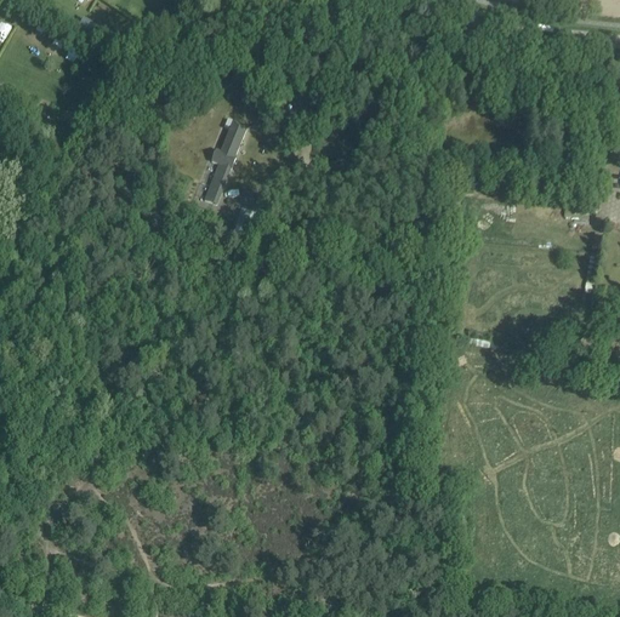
[(60,114),(70,119),(74,109),(63,104),(60,114)]
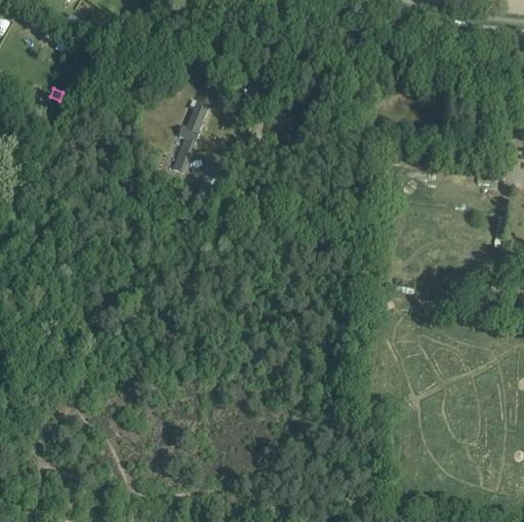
[(198,131),(208,107),(196,101),(185,125),(182,123),(177,134),(184,137),(171,167),(183,172),(199,131),(198,131)]
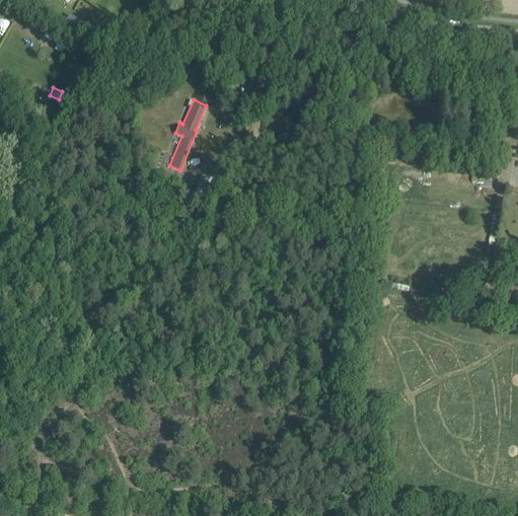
[(99,103),(98,100),(86,102),(88,114),(100,112),(108,111),(107,101),(99,103)]
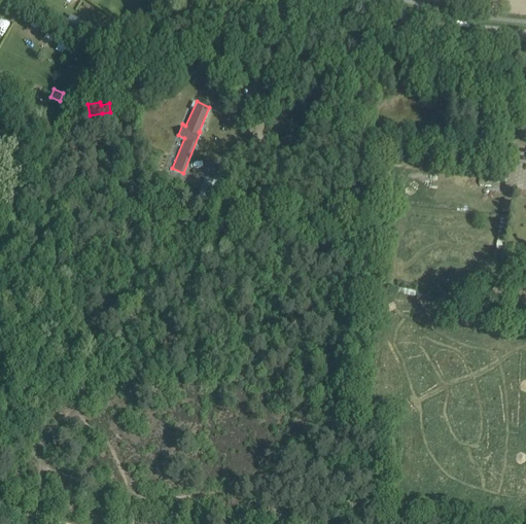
[(297,124),(296,133),(296,134),(309,136),(311,126),(297,124)]
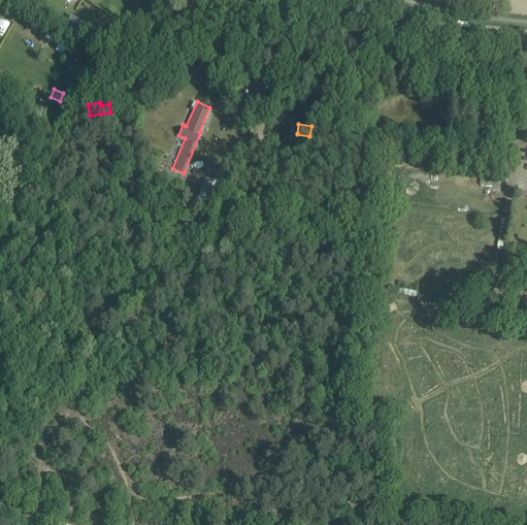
[(198,197),(212,202),(220,181),(213,177),(213,178),(204,175),(198,197)]
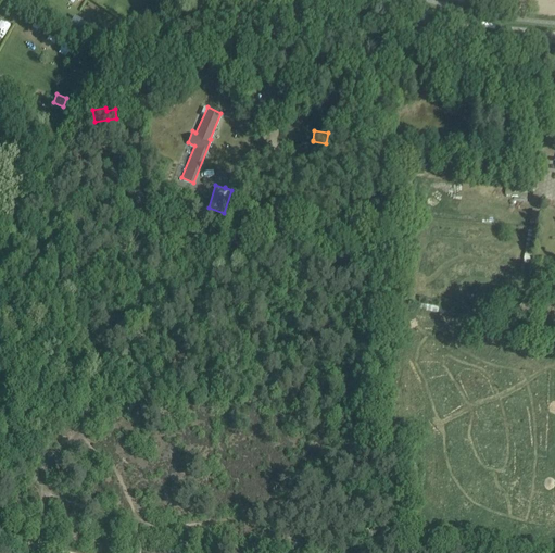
[(192,199),(189,211),(199,214),(203,202),(192,199)]
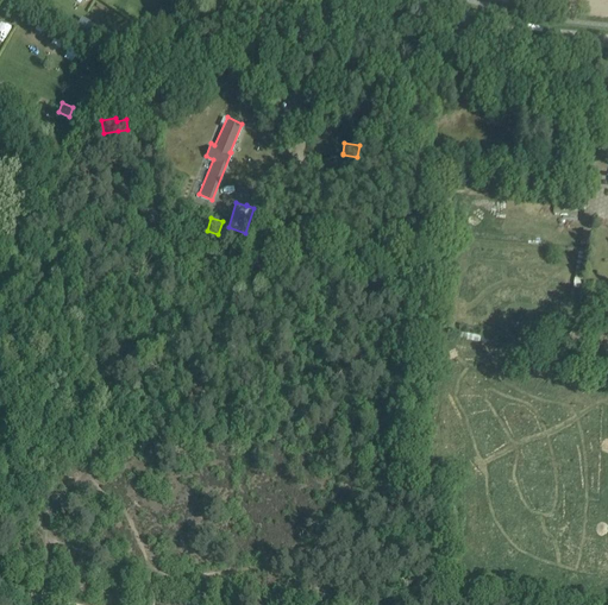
[(444,310),(437,314),(447,329),(453,326),(444,310)]
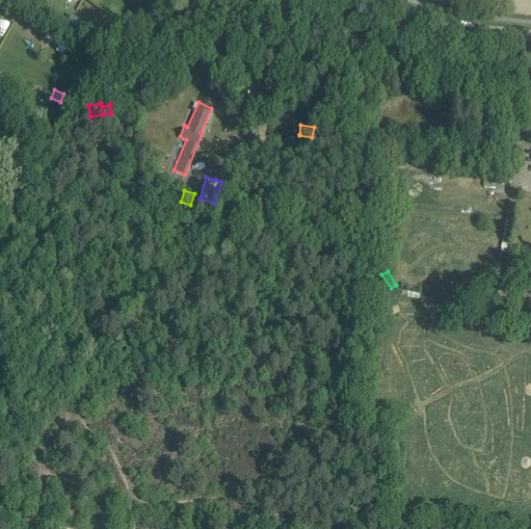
[(508,296),(519,286),(524,281),(519,274),(514,279),(508,285),(509,286),(503,291),(500,287),(496,290),(501,295),(504,292),(508,296)]
